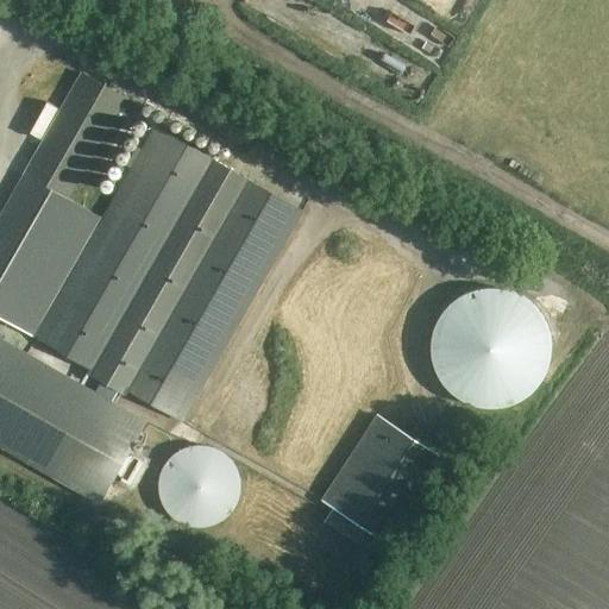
[(81,74),(0,217),(0,318),(1,320),(35,338),(101,221),(68,202),(126,99),(81,74)]
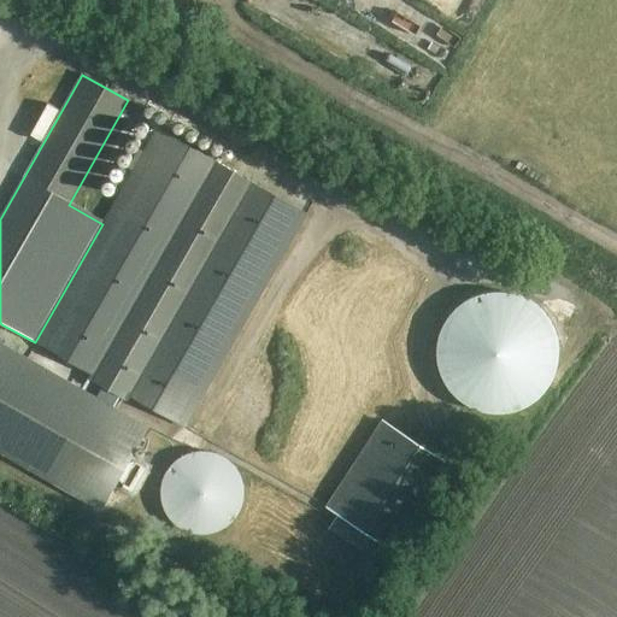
[(103,224),(35,342),(186,429),(309,215),(157,128),(103,224)]
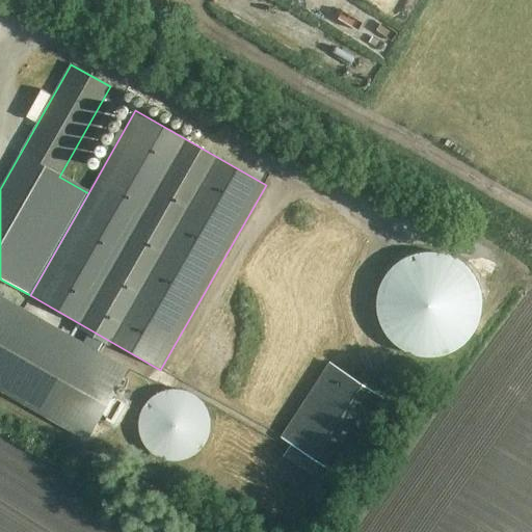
[(209,136),(205,145),(224,154),(229,144),(209,136)]
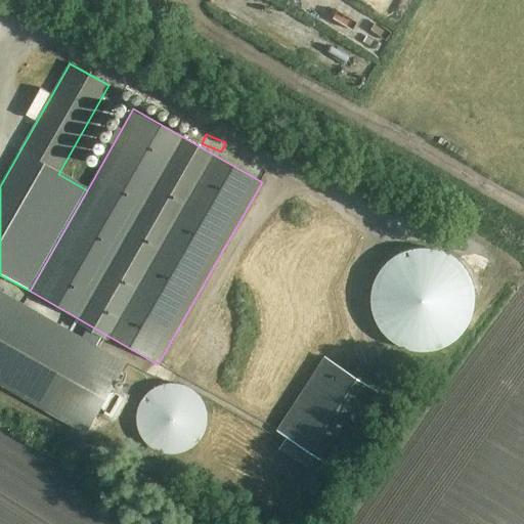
[(403,348),(418,352),(433,351),(447,347),(460,339),(470,328),(476,314),(478,300),(476,285),(469,270),(459,259),(445,251),(430,247),(415,247),(400,252),(387,261),(378,273),(373,287),(372,302),(375,316),(381,330),(391,340),(403,348)]
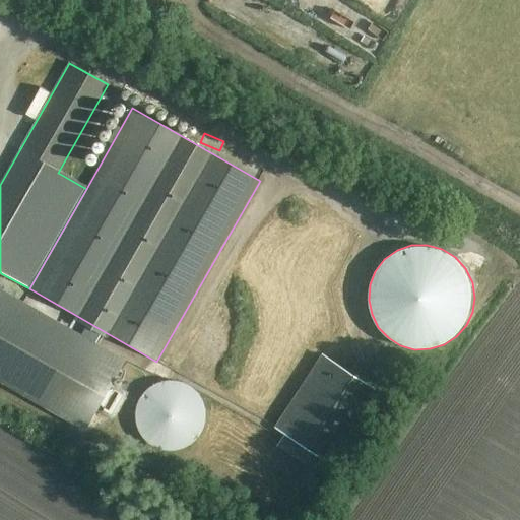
[(0,382),(85,432),(126,361),(0,288),(0,382)]
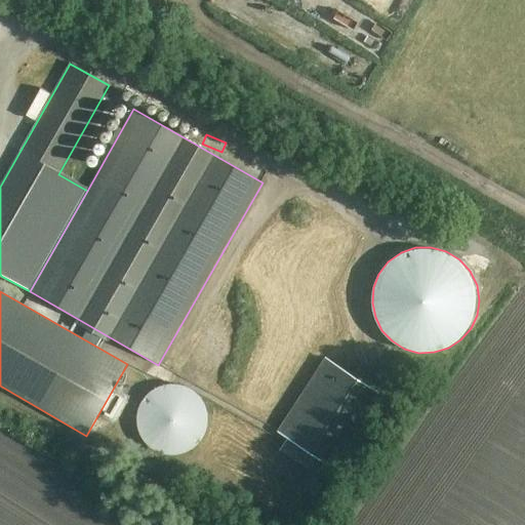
[(278,433),(295,443),(333,468),(380,394),(325,358),(278,433)]
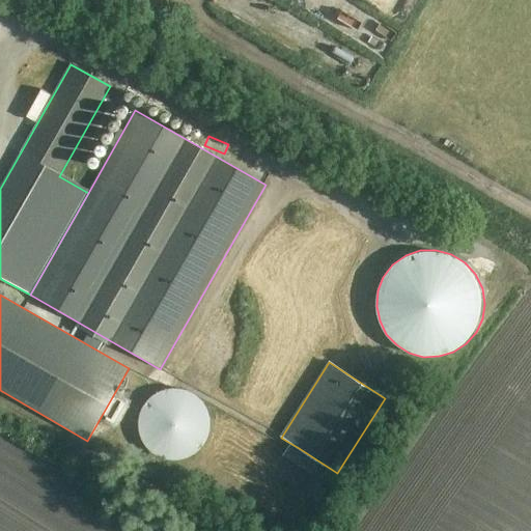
[(211,425),(204,404),(187,391),(164,391),(146,403),(139,424),(146,446),(164,458),(186,458),(203,446),(211,425)]
